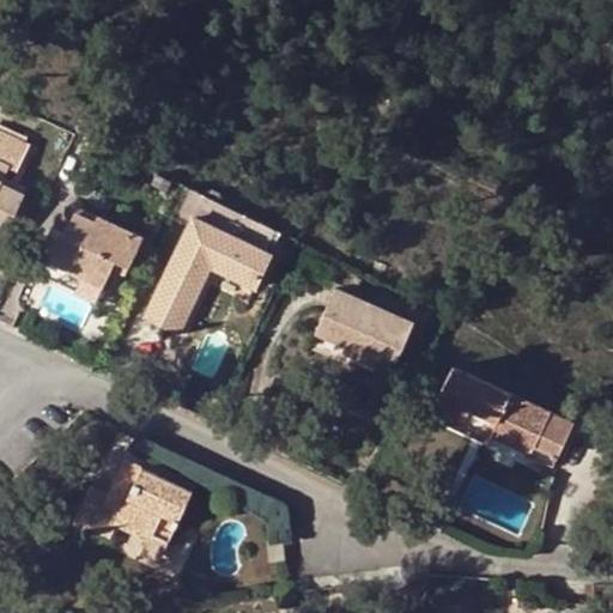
[(1,119),(0,121),(0,131),(24,143),(29,132),(1,119)]
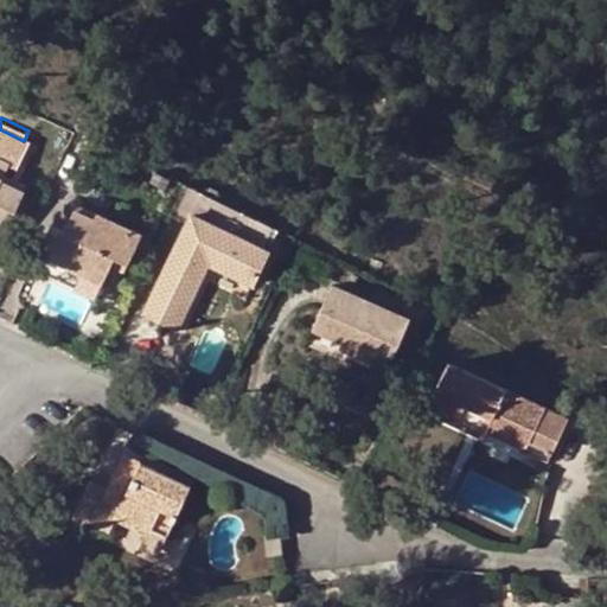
[(16,171),(29,144),(24,141),(0,129),(0,240),(0,241),(25,187),(2,176),(8,166),(16,171)]
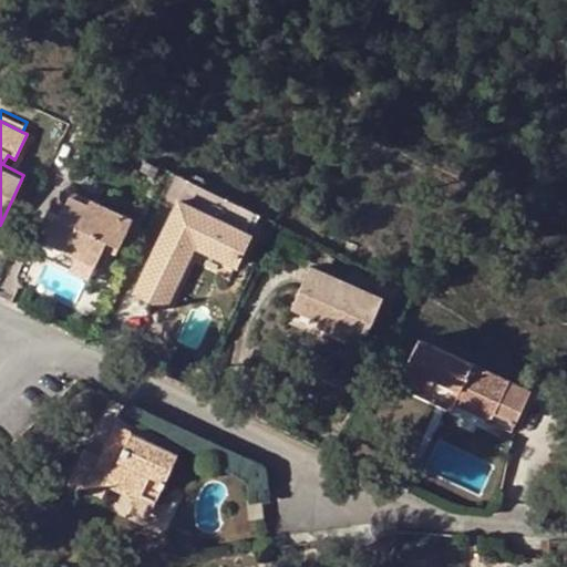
[(156,181),(162,168),(141,160),(136,172),(156,181)]
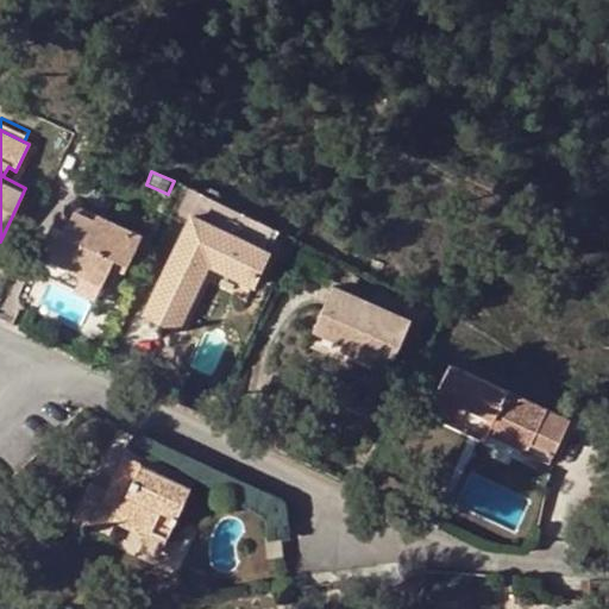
[(251,284),(277,230),(258,220),(249,215),(202,194),(186,187),(170,219),(187,226),(144,316),(177,332),(208,267),(251,284)]
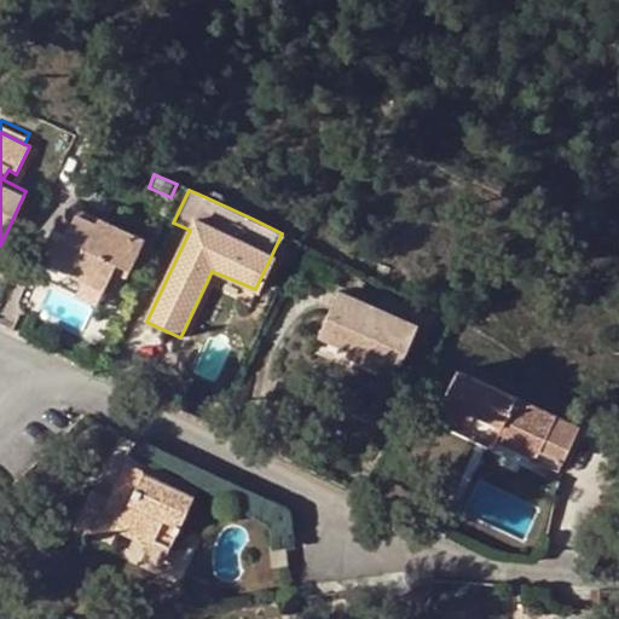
[(51,230),(36,260),(100,290),(114,262),(129,270),(144,238),(77,208),(64,237),(51,230)]
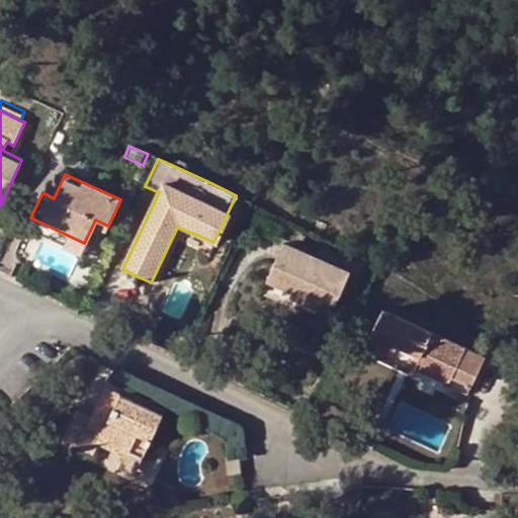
[(84,243),(30,218),(25,230),(79,255),(84,243)]
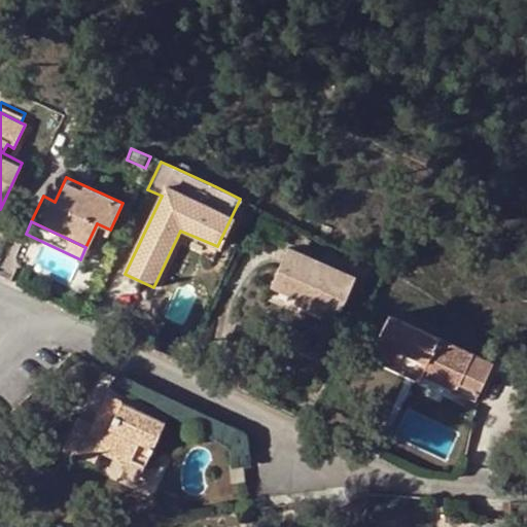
[(355,284),(291,251),(273,289),(302,305),(300,309),(334,327),(355,284)]
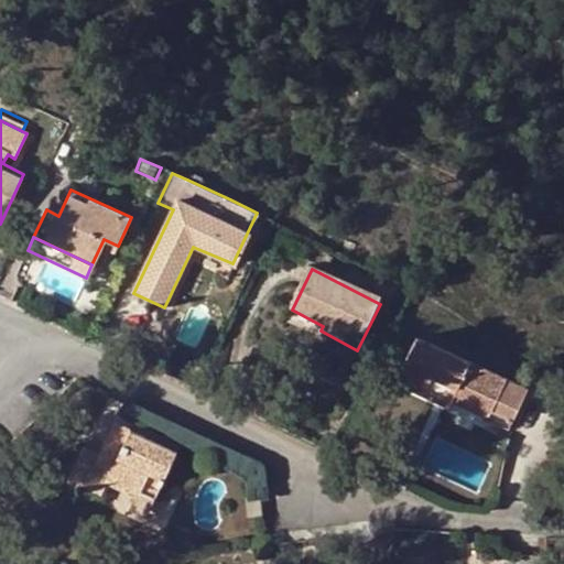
[(444,393),(455,397),(456,394),(491,410),(505,381),(418,340),(398,383),(440,403),(444,393)]
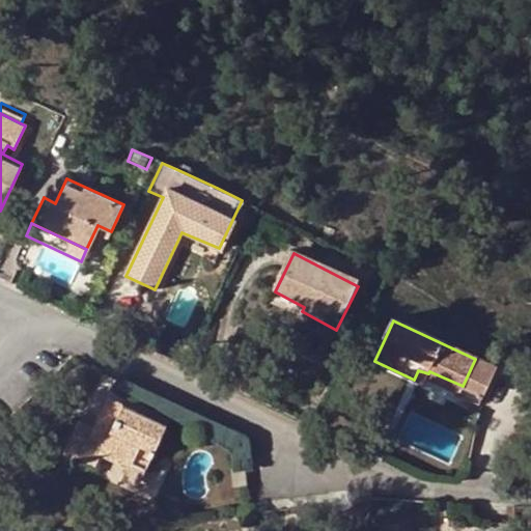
[(494,367),(475,359),(463,386),(480,395),(494,367)]
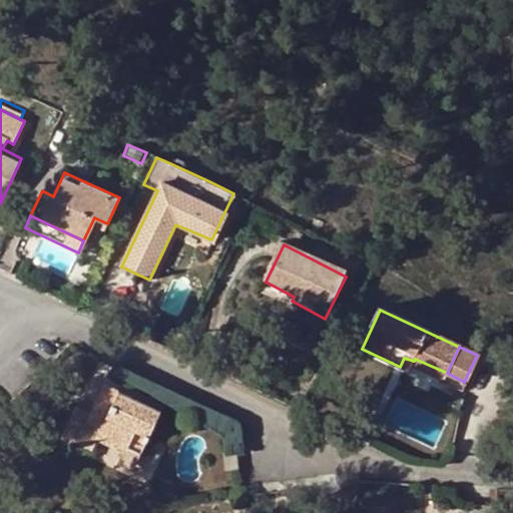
[(411,368),(414,361),(404,358),(400,367),(409,372),(411,368)]
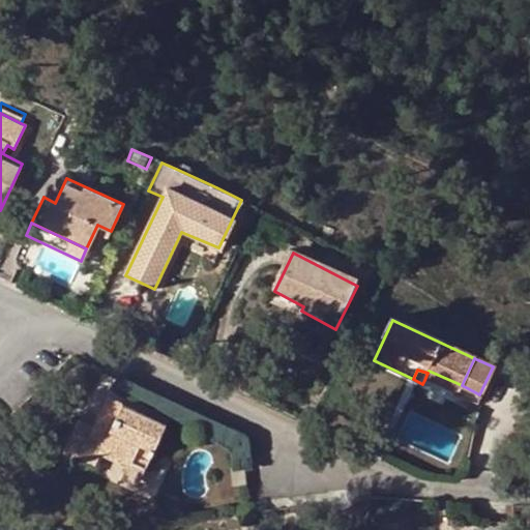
[(462,385),(429,371),(428,373),(424,380),(457,394),(462,385)]
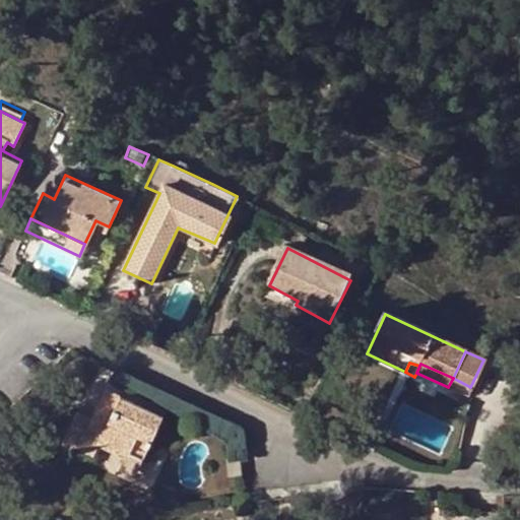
[(109,425),(94,417),(92,421),(79,414),(62,448),(76,454),(78,450),(96,458),(102,448),(124,458),(140,465),(163,418),(121,399),(108,392),(101,404),(115,411),(109,425)]
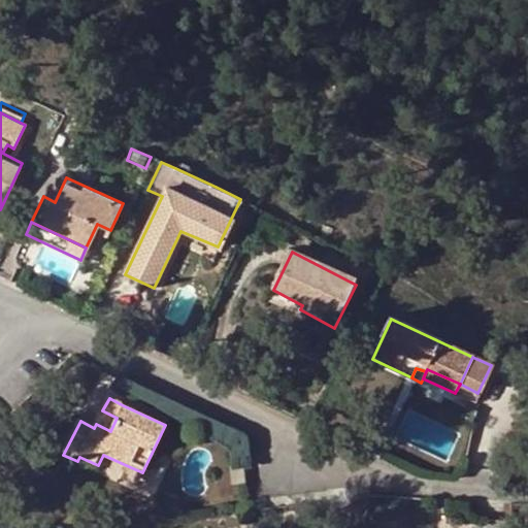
[(102,410),(96,424),(110,431),(117,418),(102,410)]
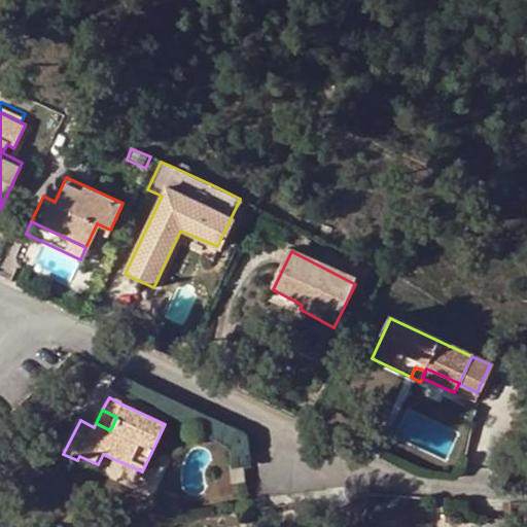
[(142,471),(126,464),(120,475),(137,482),(142,471)]
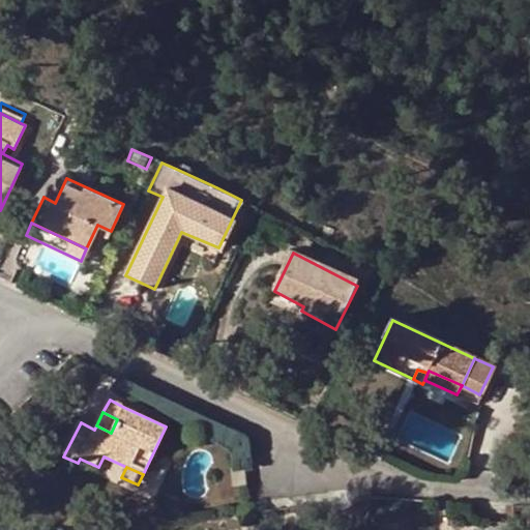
[(246,484),(245,467),(231,468),(233,484),(246,484)]
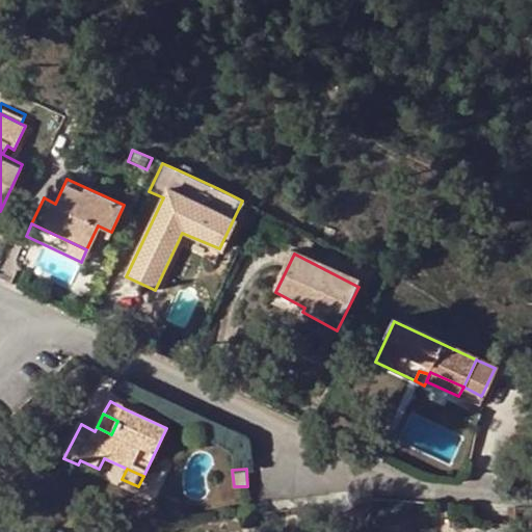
All buildings are outlined.
